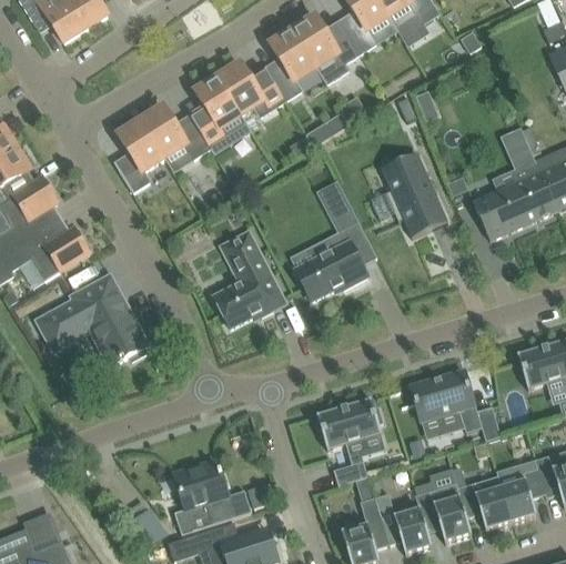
[(86,30),(67,0),(43,0),(40,2),(38,0),(18,0),(34,26),(48,18),(63,43),(86,30)]
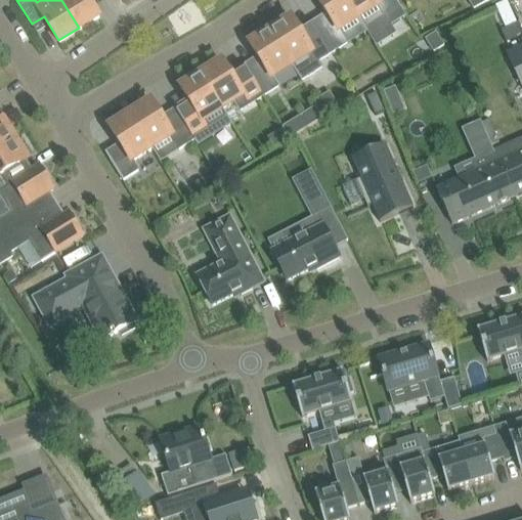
[(61,0),(79,28),(98,14),(89,0),(61,0)]
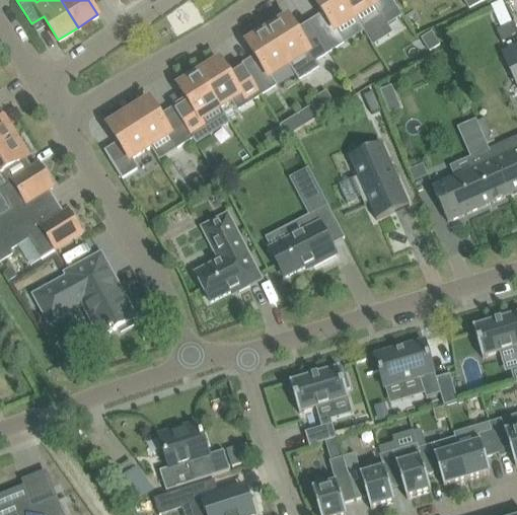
[(316,0),(328,19),(314,28),(327,50),(343,40),(336,27),(355,16),(345,0),(316,0)]
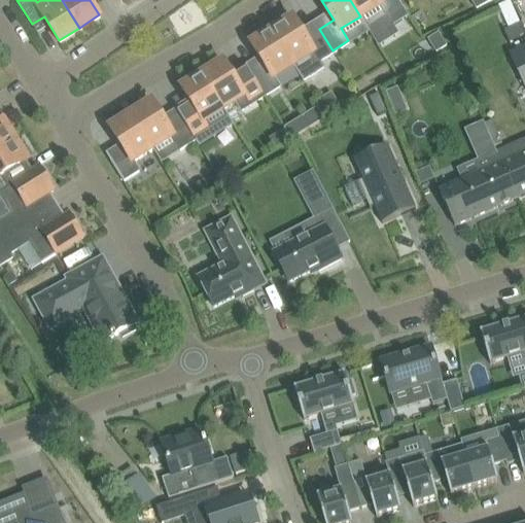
[(350,0),(360,16),(369,30),(388,18),(385,12),(400,2),(399,0),(350,0)]
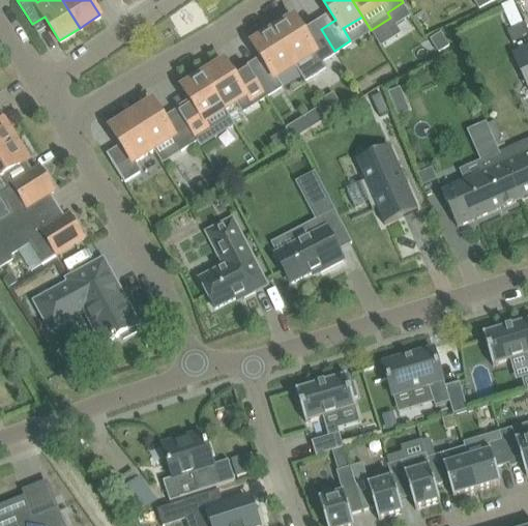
[(325,65),(321,59),(334,51),(321,29),(306,37),(293,15),(287,19),(285,16),(270,25),(294,63),(303,79),(325,65)]
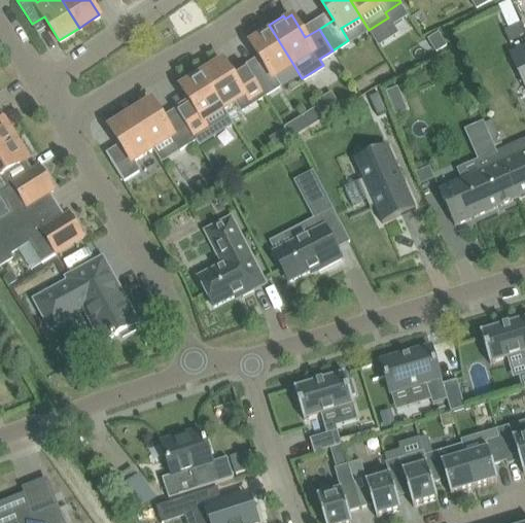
[(264,64),(250,72),(264,94),(279,84),(274,75),(292,63),(269,25),(254,34),(255,37),(249,40),(264,64)]
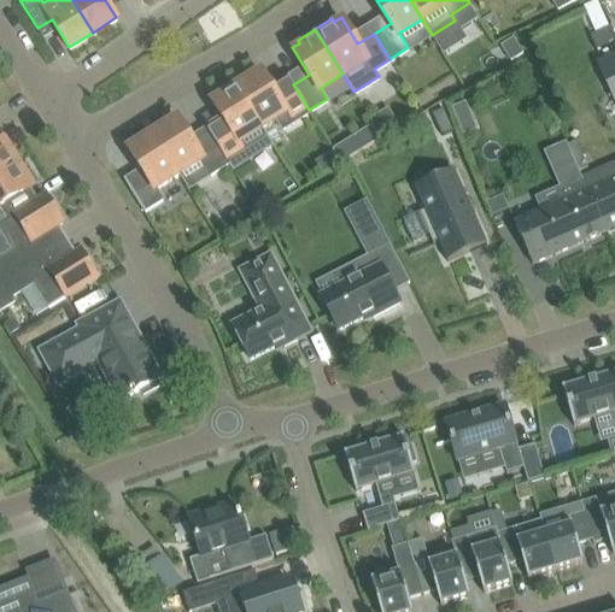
[(513,34),(501,42),(510,58),(523,49),(513,34)]
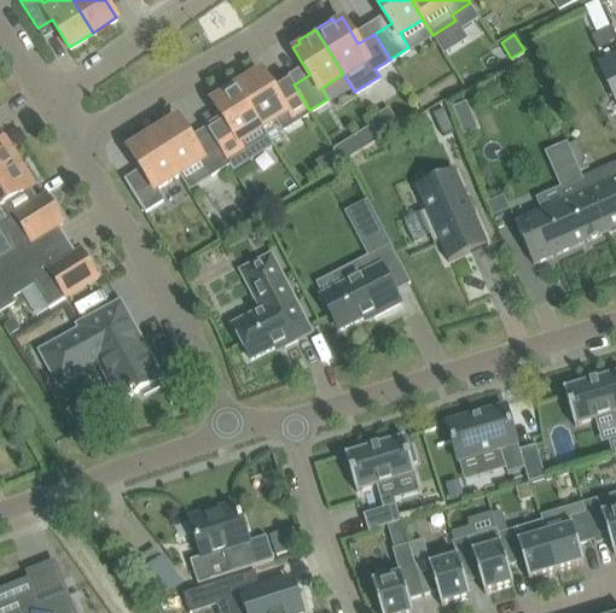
[(615,63),(602,70),(615,99),(615,63)]
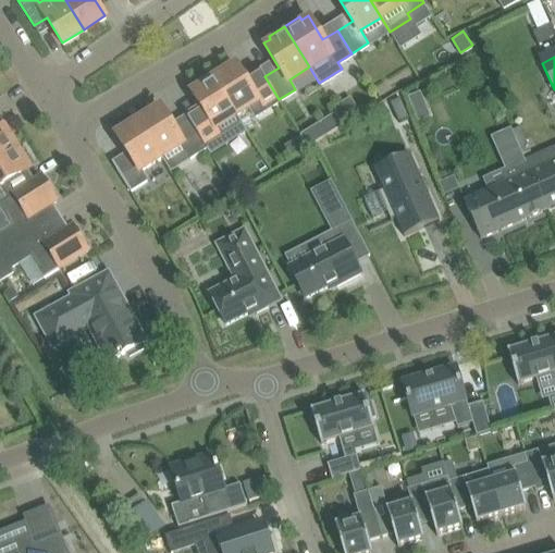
[(227,65),(225,62),(210,72),(236,113),(248,106),(254,115),(279,99),(264,76),(258,66),(244,76),(234,62),(227,65)]
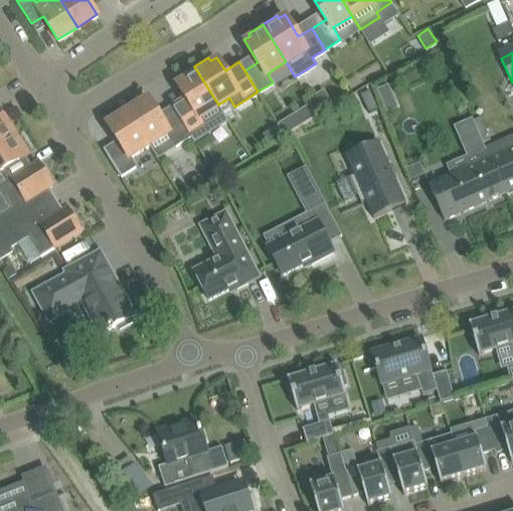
[(190,105),(176,113),(190,135),(193,140),(227,119),(218,105),(194,66),(180,75),(182,78),(176,82),(190,105)]
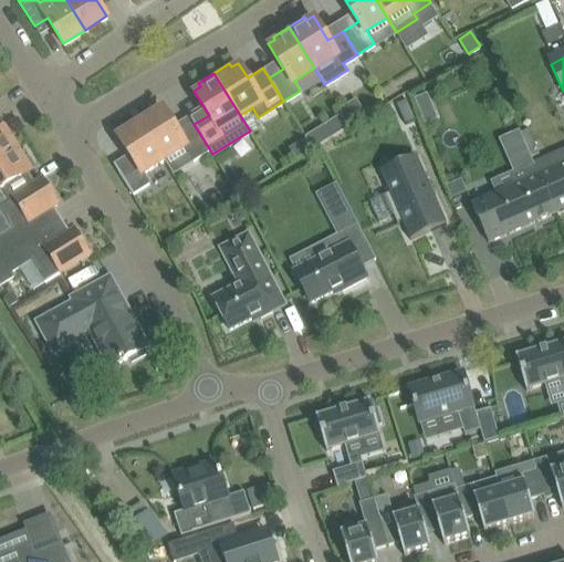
[(426,90),(413,95),(423,118),(436,114),(426,90)]
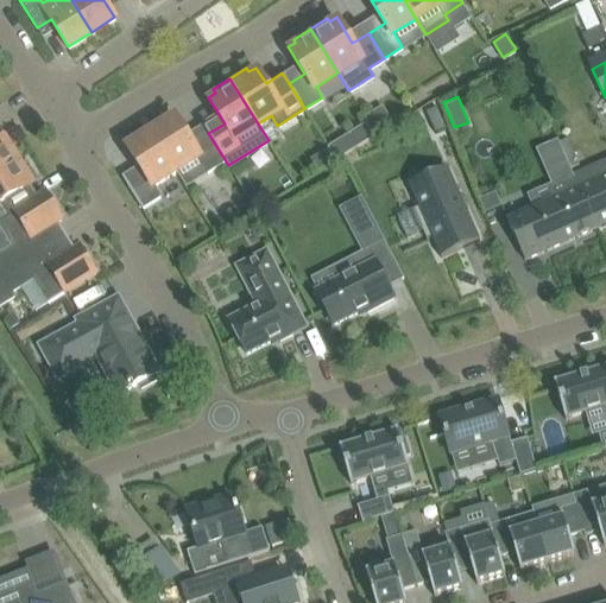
[(435,103),(424,108),(430,121),(441,116),(435,103)]
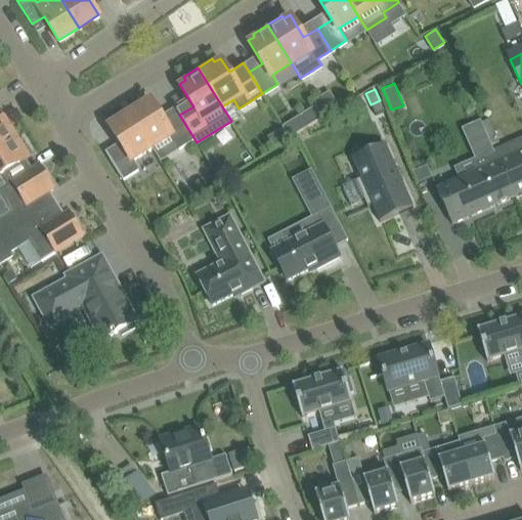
[(141,98),(127,107),(150,146),(170,134),(178,146),(193,137),(179,115),(166,124),(149,98),(143,101),(141,98)]
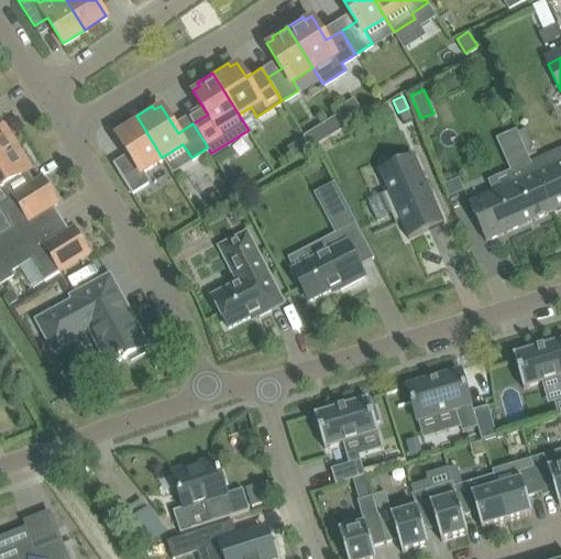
[(304,134),(311,145),(348,122),(340,110),(304,133),(304,134)]
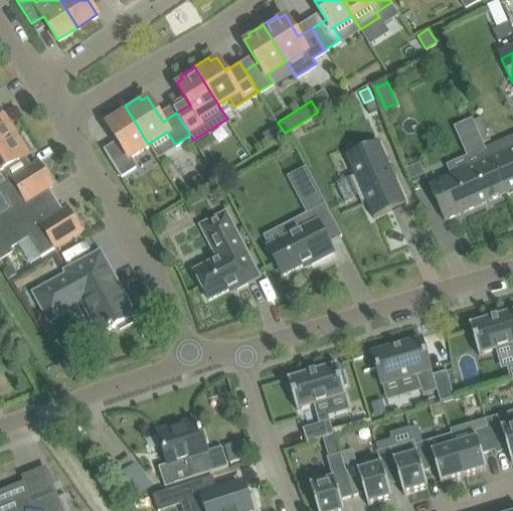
[(148,144),(125,106),(111,115),(113,118),(107,122),(121,144),(106,153),(120,174),(135,164),(130,156),(148,144)]
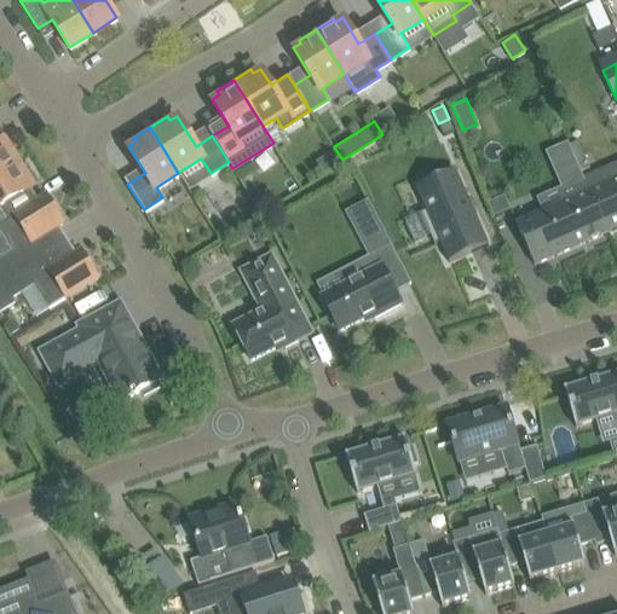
[(0,169),(17,160),(7,143),(4,145),(0,140),(0,169)]
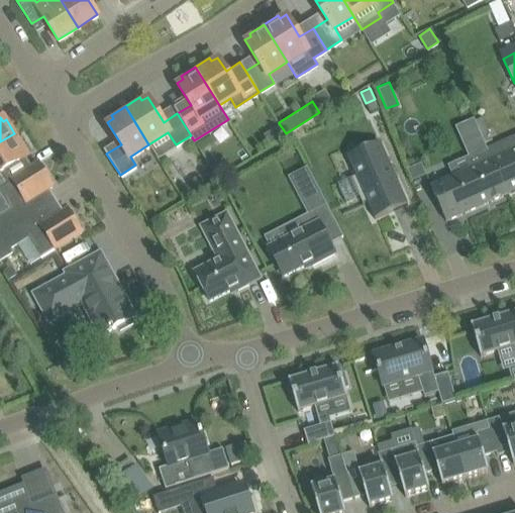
[(473,145),(484,140),(474,118),(462,123),(473,145)]
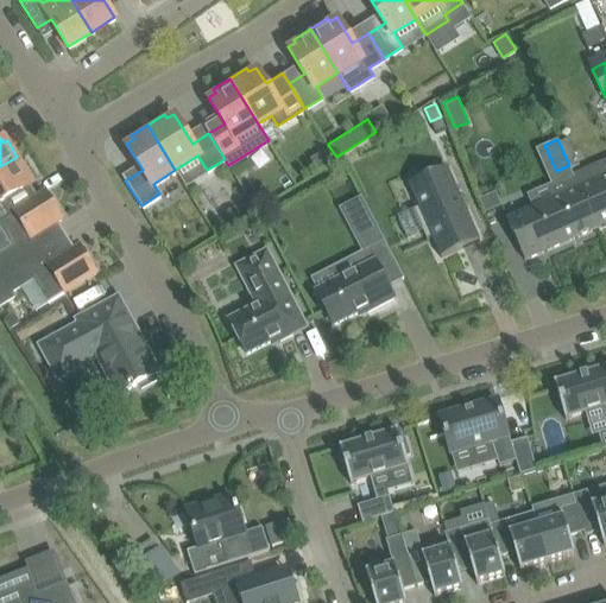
[(328,145),(309,157),(317,169),(336,157),(328,145)]
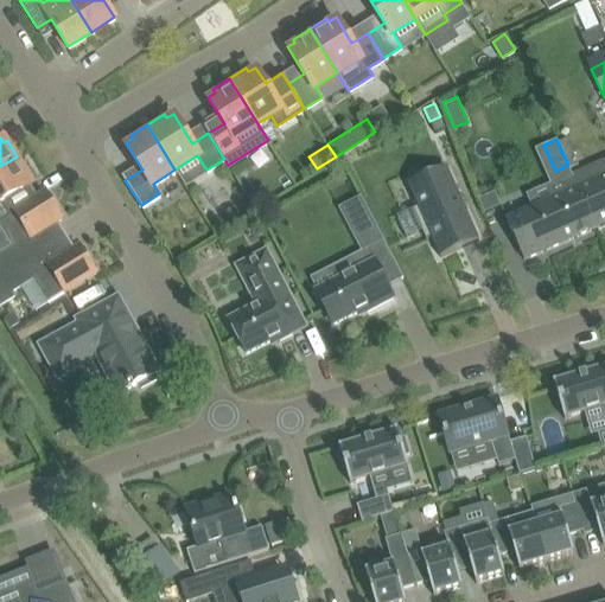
[(604,155),(571,171),(594,225),(604,221),(604,155)]
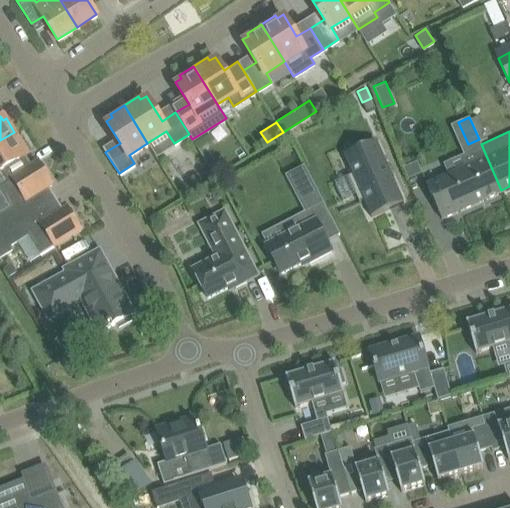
[(0,183),(8,178),(1,167),(23,153),(20,147),(22,145),(14,132),(0,140),(0,183)]
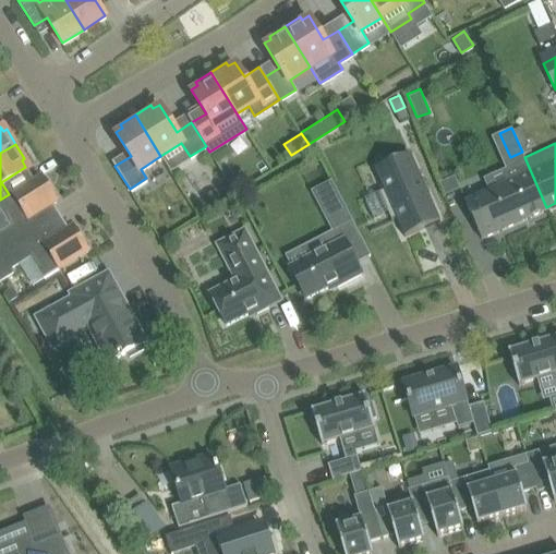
[(390,218),(393,218),(393,217),(396,215),(403,233),(439,218),(409,149),(374,166),(383,187),(378,190),(390,218)]
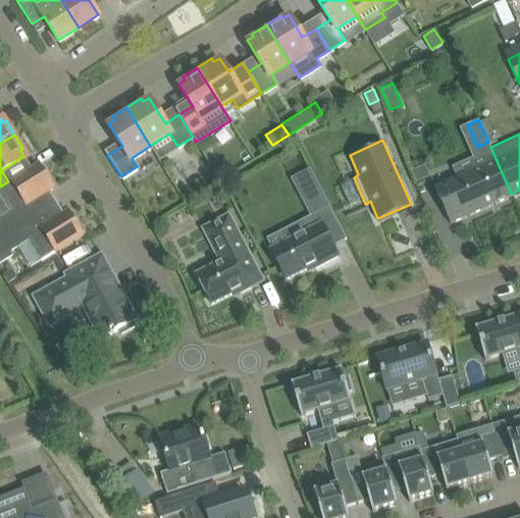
[(511,194),(490,147),(468,157),(472,168),(433,186),(450,221),(511,194)]
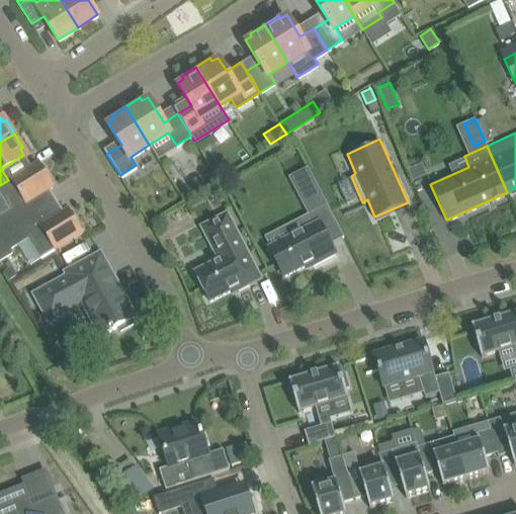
[(0,233),(56,198),(49,186),(52,185),(46,176),(49,174),(41,162),(38,164),(37,162),(8,180),(0,185),(0,191),(3,196),(6,195),(13,205),(0,213),(0,233)]
